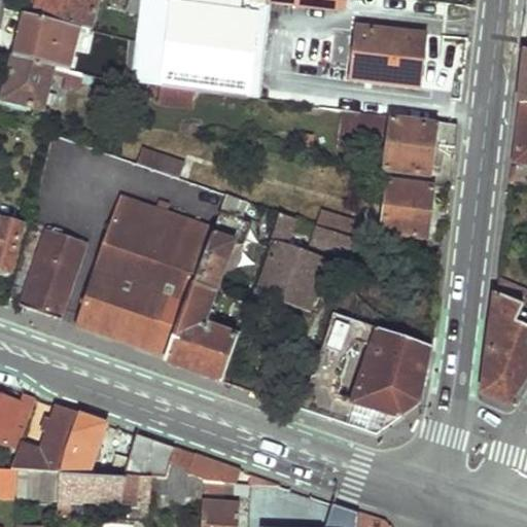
[(92,29),(98,0),(39,0),(36,14),(65,23),(81,27),(92,29)]
